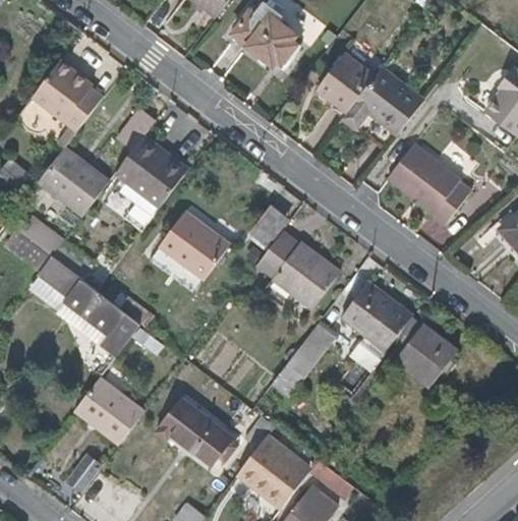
[(189,0),(213,17),(225,0),(189,0)]
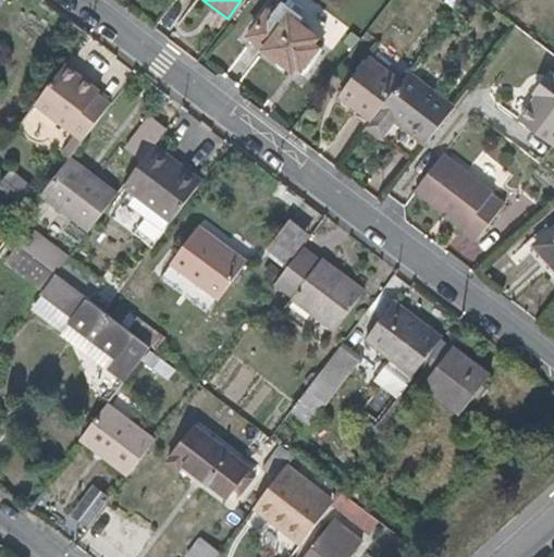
[(452,13),(462,0),(443,0),(441,4),(452,13)]
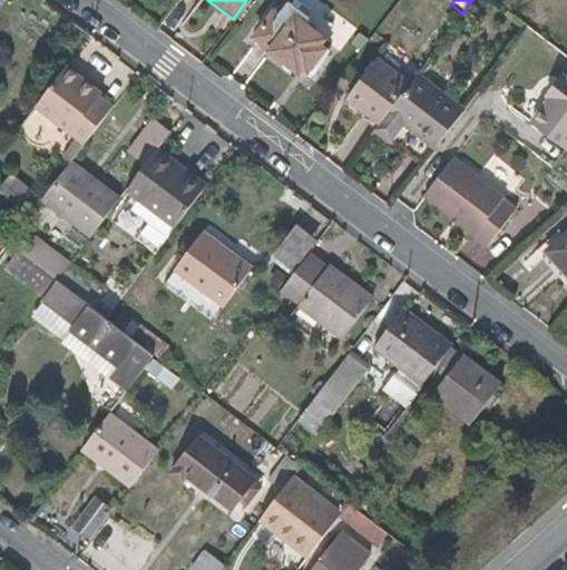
[(308,62),(313,67),(329,46),(293,18),(297,10),(286,2),(279,12),(273,8),(253,35),(301,70),(308,62)]
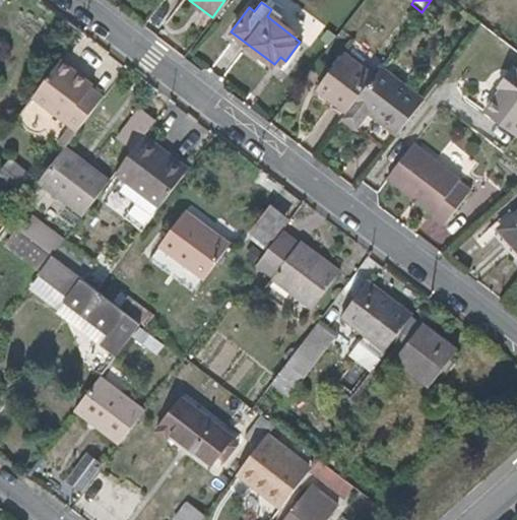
[(315,90),(343,113),(372,75),(343,53),(315,90)]
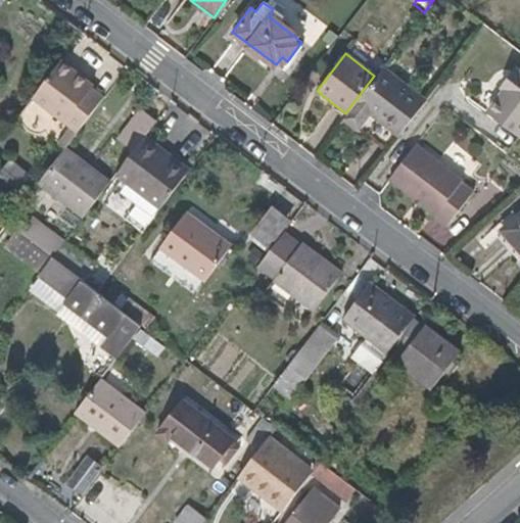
[(281,68),(287,61),(282,57),(276,64),(281,68)]
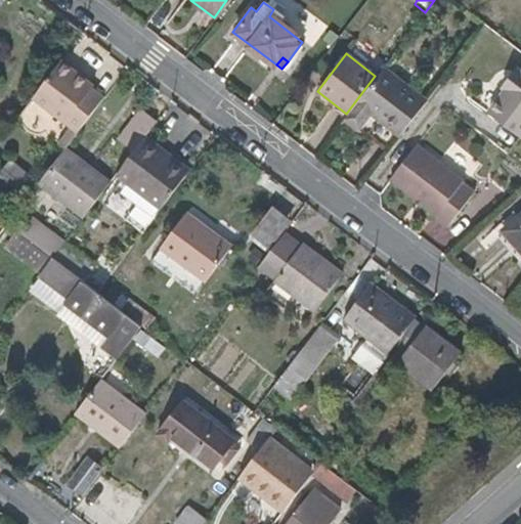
[(76,133),(102,98),(91,90),(79,81),(81,78),(57,61),(30,98),(76,133)]
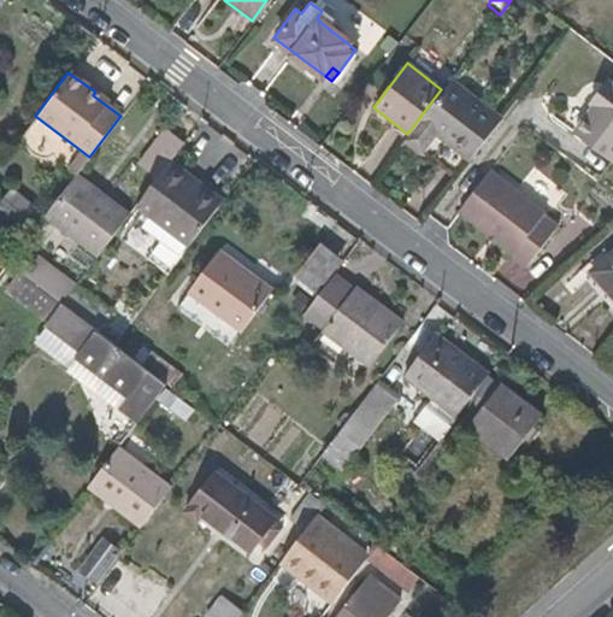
[(467,160),(501,118),(449,78),(441,89),(407,134),(402,140),(417,153),(419,151),(432,134),(466,160),(467,160)]
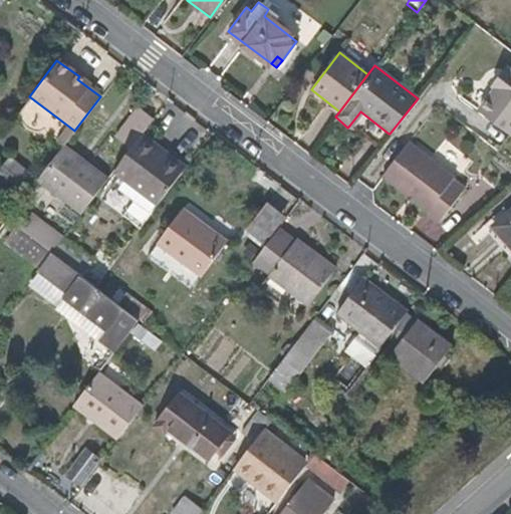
[(510,132),(510,69),(510,68),(507,71),(504,68),(491,84),(494,87),(476,111),(508,136),(510,132)]
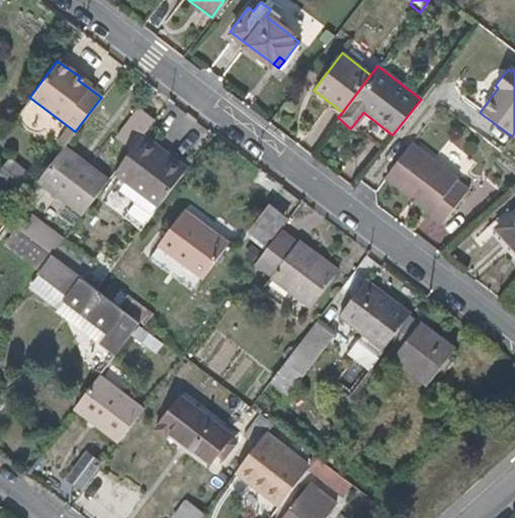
[(78,80),(90,89),(92,86),(80,77),(78,80)]
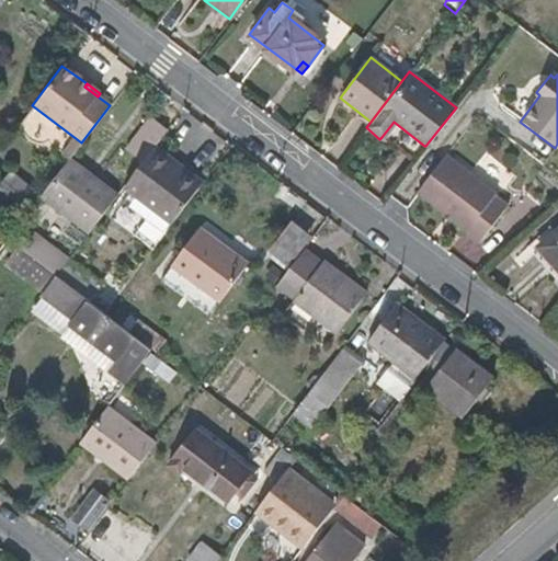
[(155,146),(166,130),(149,117),(125,150),(141,163),(155,146)]
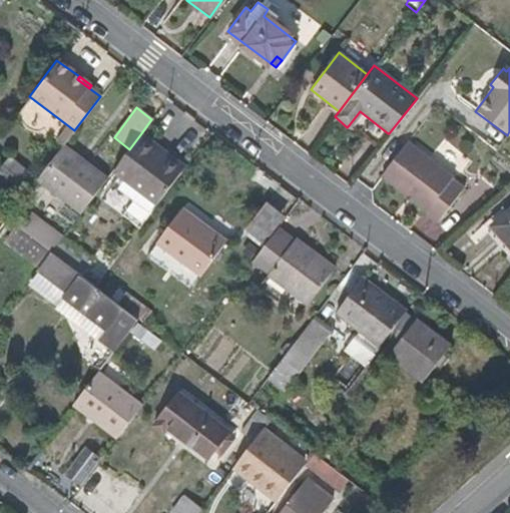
[(155,204),(181,169),(154,148),(157,145),(141,133),(129,149),(112,171),(155,204)]
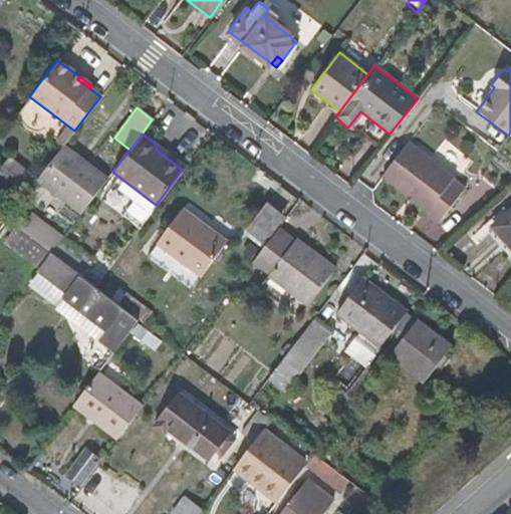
[(453,179),(407,144),(380,178),(427,213),(426,216),(438,225),(463,191),(452,181),(453,179)]
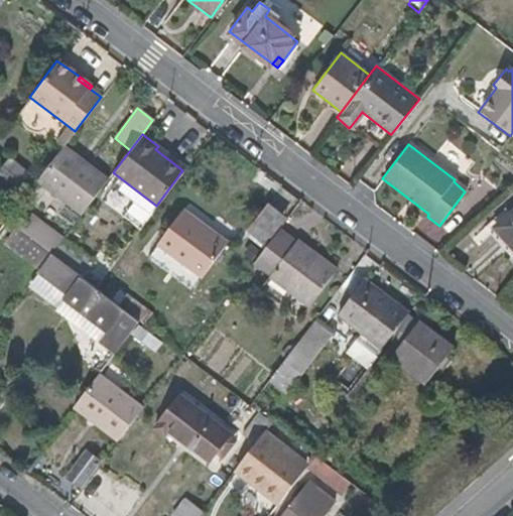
[(81,216),(108,178),(65,145),(36,181),(81,216)]
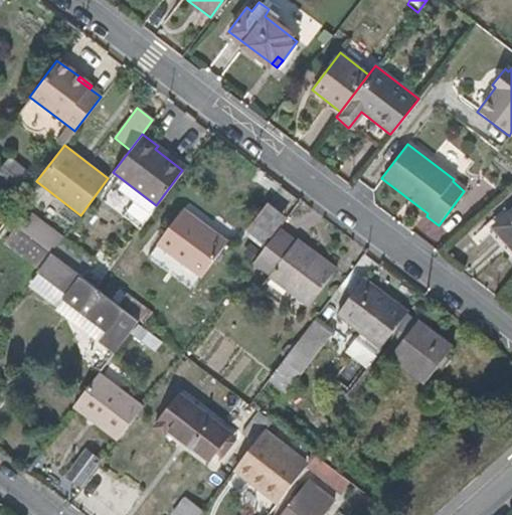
[(182,170),(185,167),(158,146),(155,149),(182,170)]
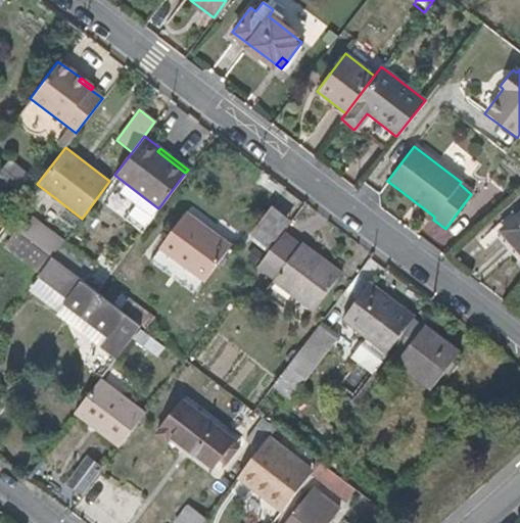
[(8,159),(0,171),(0,187),(14,199),(32,178),(8,159)]
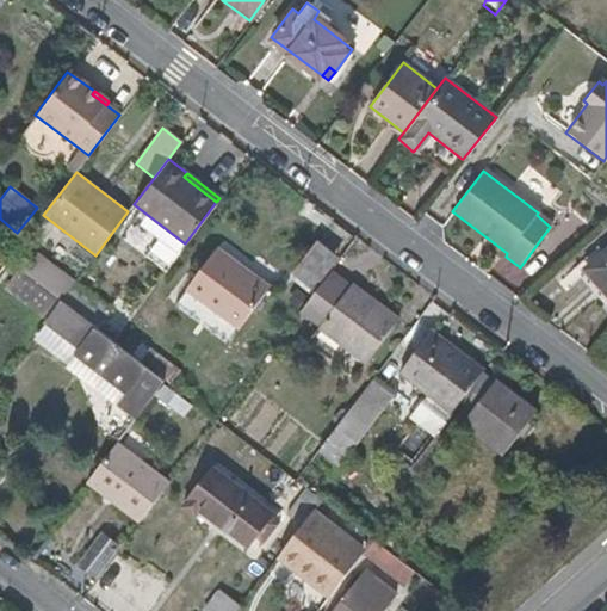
[(330,267),(336,260),(315,244),(293,271),(315,288),(327,273),(330,267)]
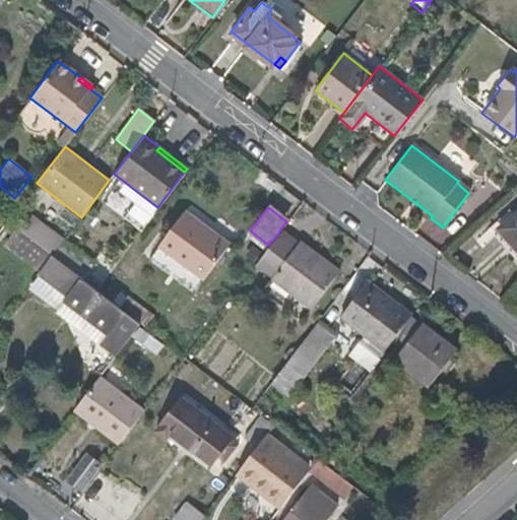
[(516,248),(499,228),(513,215),(508,210),(488,230),(516,261),(516,248)]
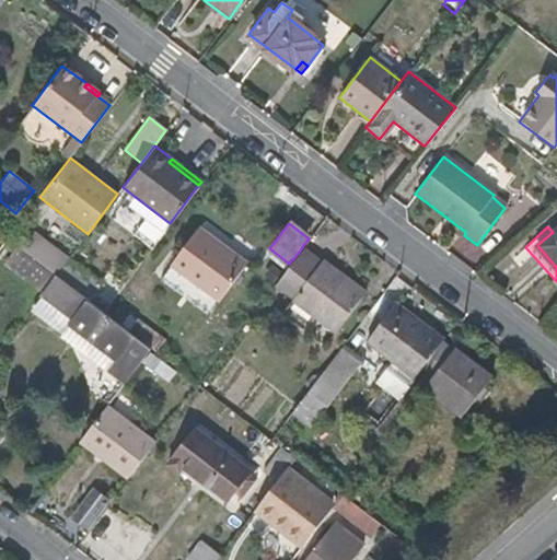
[(556,228),(553,232),(537,245),(556,267),(556,228)]
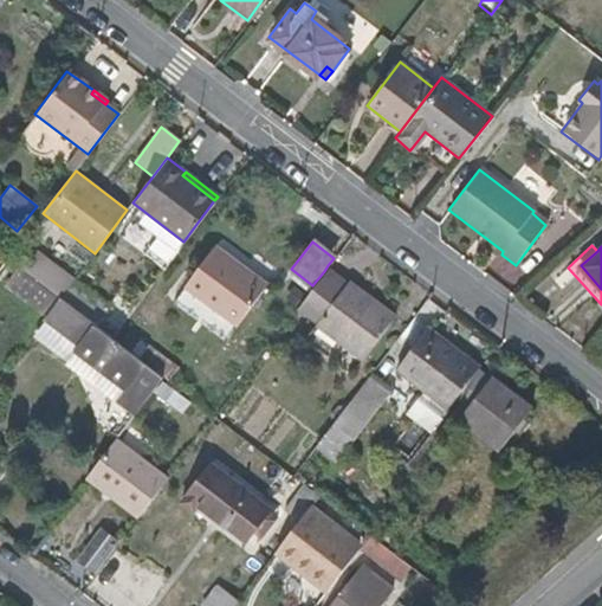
[(214,247),(182,288),(232,329),(265,287),(214,247)]
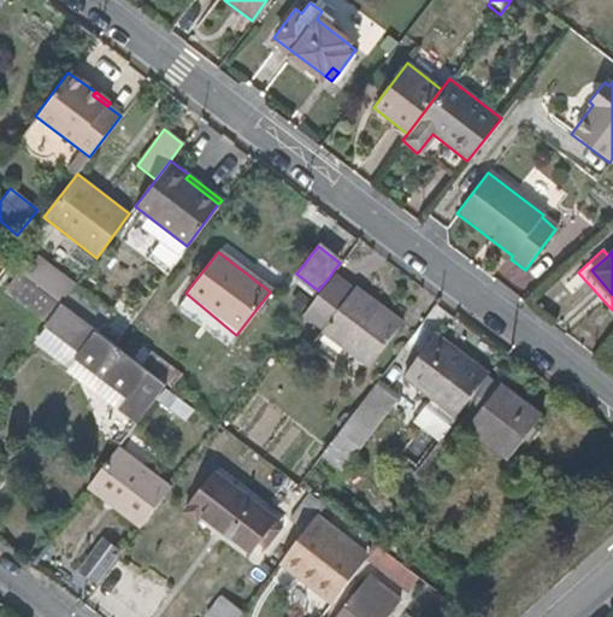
[(355,287),(334,270),(330,276),(352,292),(355,287)]
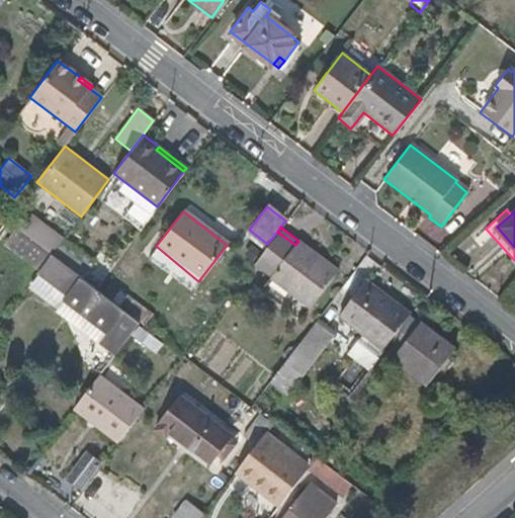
[(37,245),(51,255),(61,241),(48,231),(37,245)]
